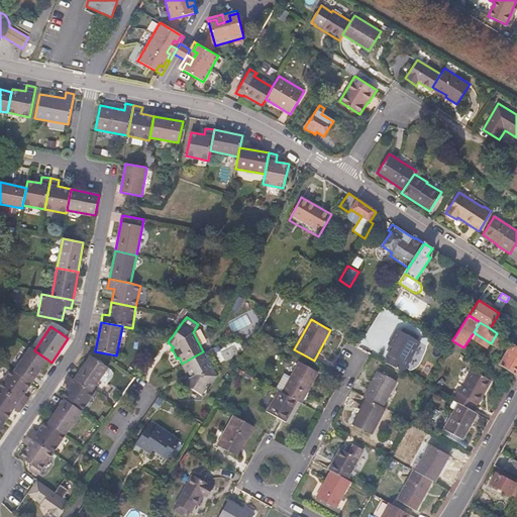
[(404,373),(420,341),(397,328),(388,344),(393,347),(385,362),(404,373)]
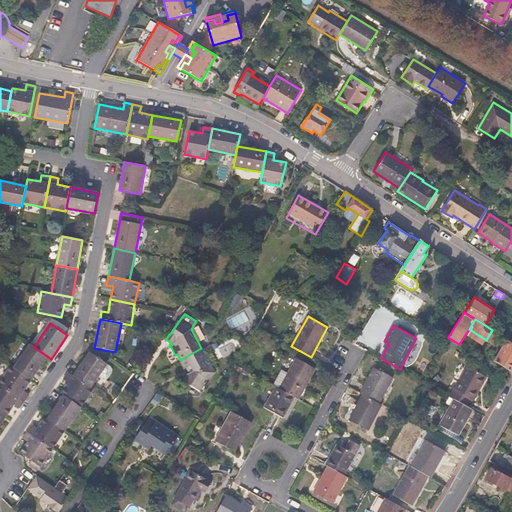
[(493,345),(500,335),(492,330),(486,340),(493,345)]
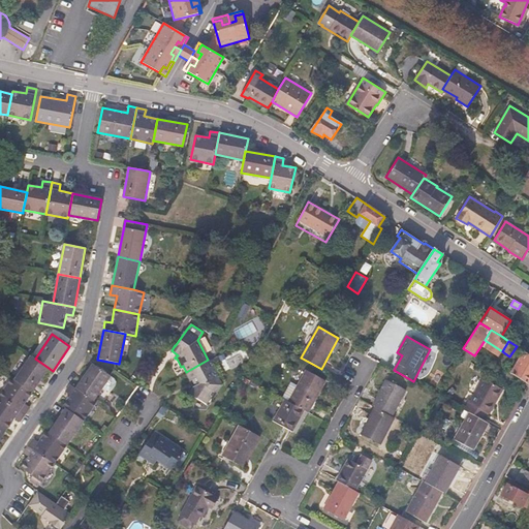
[(474,355),(463,348),(459,354),(462,356),(470,362),(474,355)]
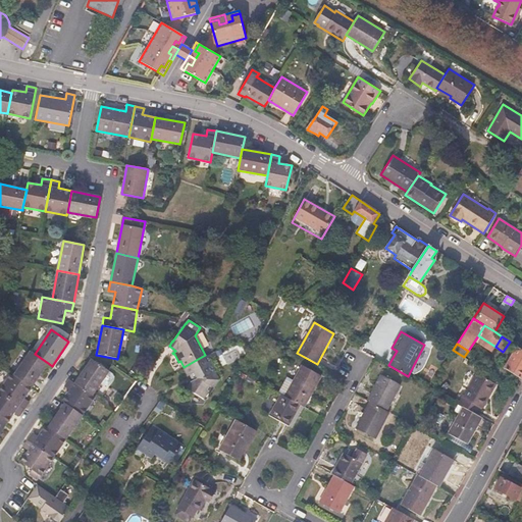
[(521,379),(521,378),(521,349),(517,346),(504,368),(521,379)]
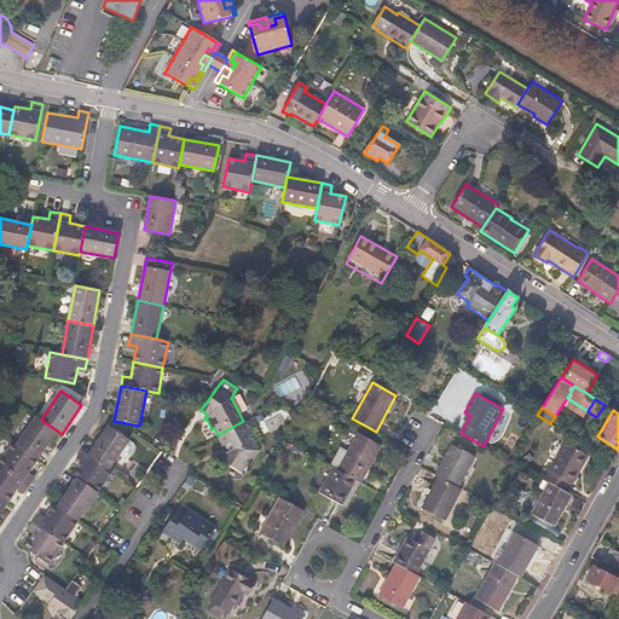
[(38,460),(57,431),(41,420),(36,416),(16,445),(38,460)]
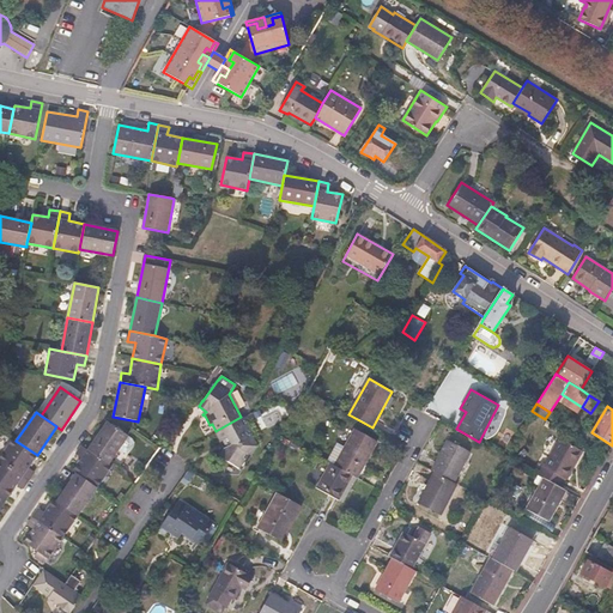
[(255,419),(252,413),(242,418),(241,417),(216,431),(216,432),(216,434),(220,442),(228,438),(231,444),(224,448),(223,448),(219,455),(240,468),(244,461),(248,462),(252,455),(252,456),(258,445),(253,436),(255,436),(248,423),(255,419)]
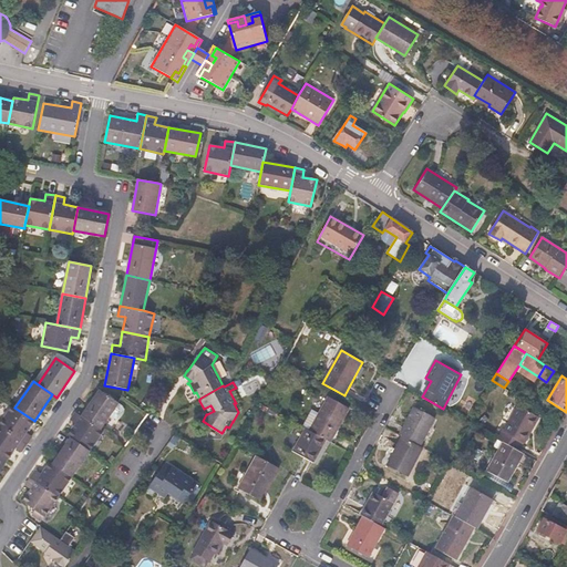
[(101,430),(119,403),(100,390),(81,415),(101,430)]
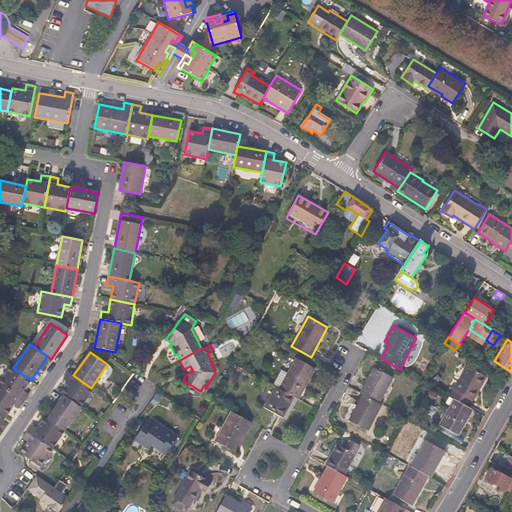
[(298,399),(315,368),(296,357),(287,373),(282,369),(273,385),(276,387),(294,397),(298,399)]
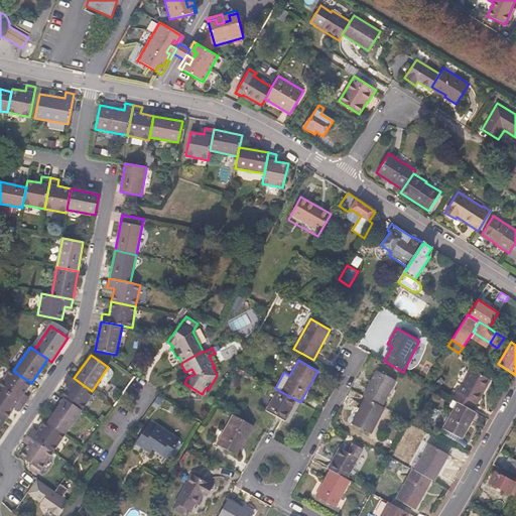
[(24,394),(31,383),(13,371),(11,369),(0,384),(0,388),(23,404),(29,397),(24,394)]
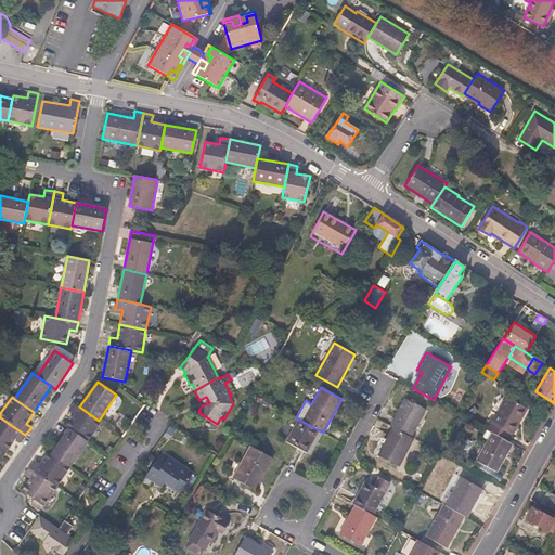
[(514,435),(528,409),(506,397),(493,421),(491,420),(486,428),(493,433),(506,440),(511,434),(514,435)]
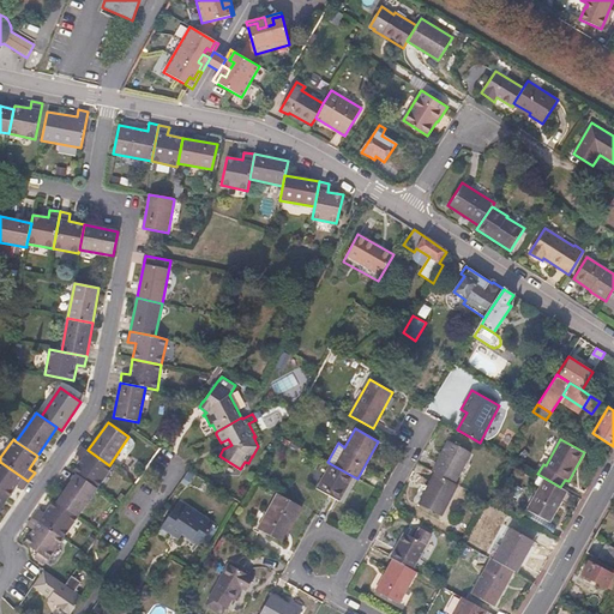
[(471,452),(449,440),(432,471),(435,473),(455,483),(471,452)]
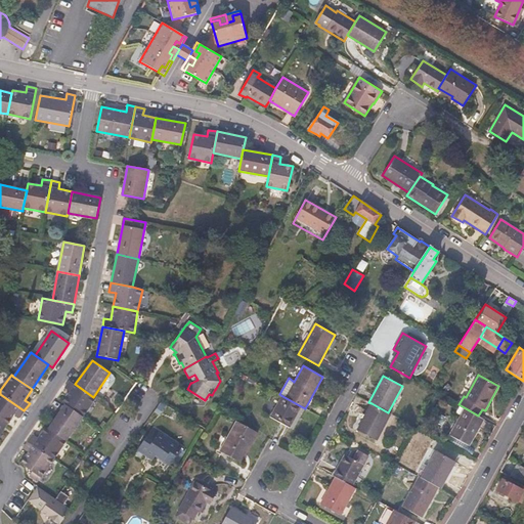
[(83,417),(95,398),(93,397),(75,384),(70,381),(64,388),(70,392),(62,402),(66,404),(83,417)]
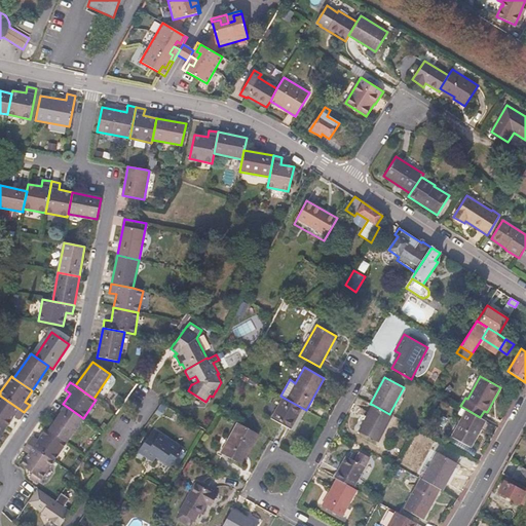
[(24,412),(0,396),(0,422),(6,427),(14,416),(20,419),(24,412)]
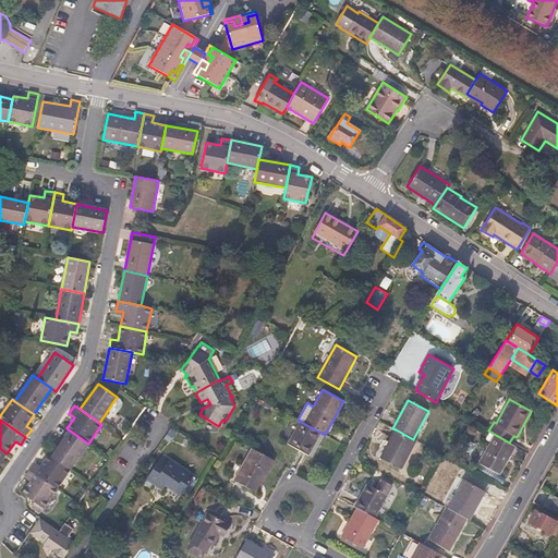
[(308,456),(320,433),(301,422),(289,445),(308,456)]
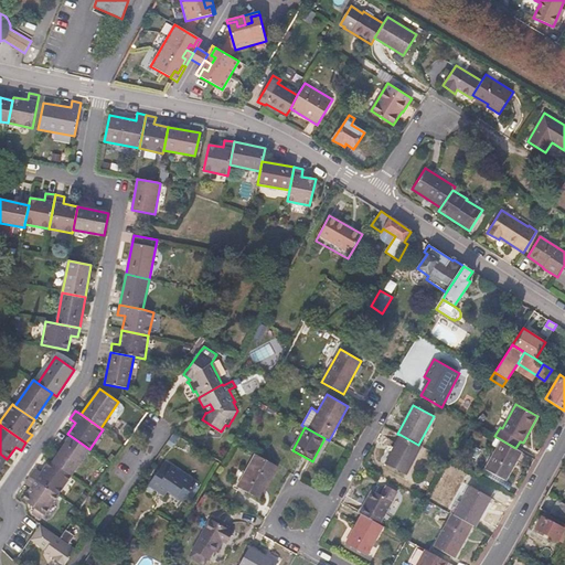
[(406,476),(422,447),(418,445),(401,435),(385,464),(406,476)]
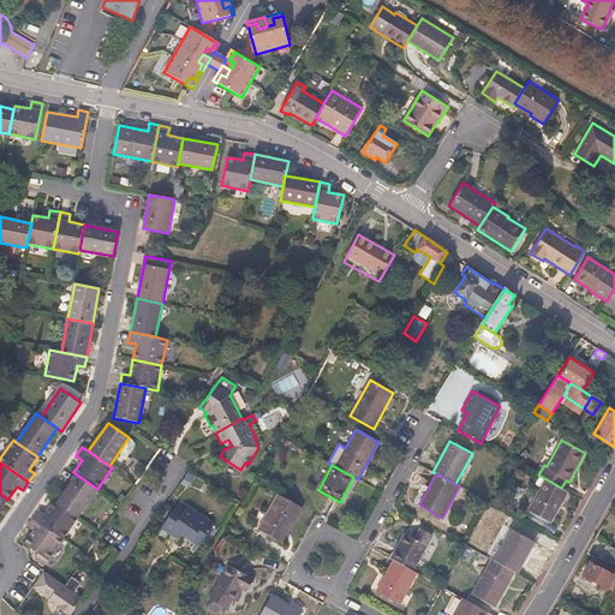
[(78,518),(97,489),(77,475),(58,503),(78,518)]
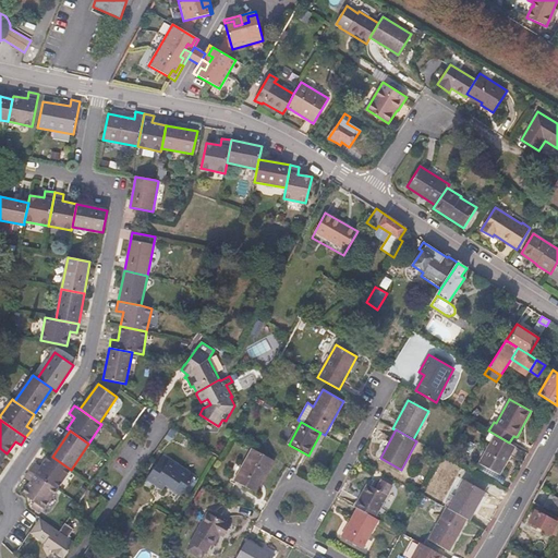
[(500,475),(516,447),(509,443),(496,435),(480,464),(500,475)]
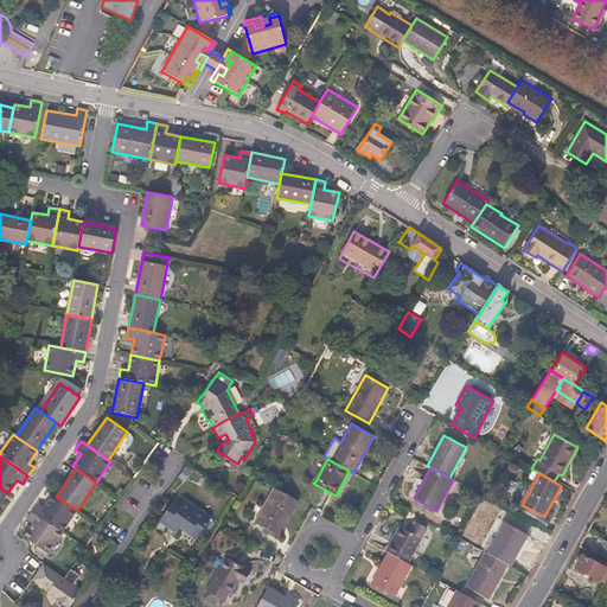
[(280,537),(299,502),(274,487),(255,523),(280,537)]
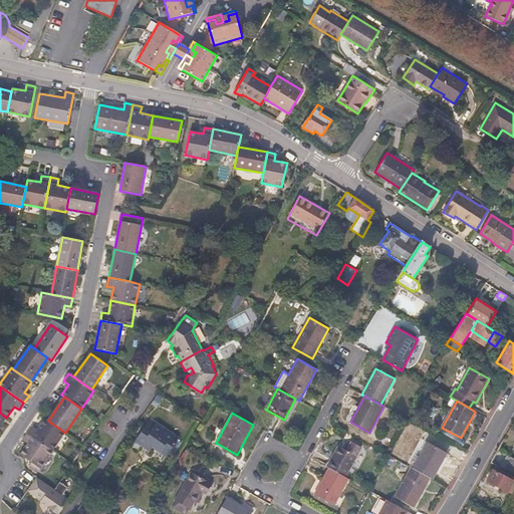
[(53,451),(65,433),(48,421),(45,419),(37,430),(32,426),(27,434),(53,451)]
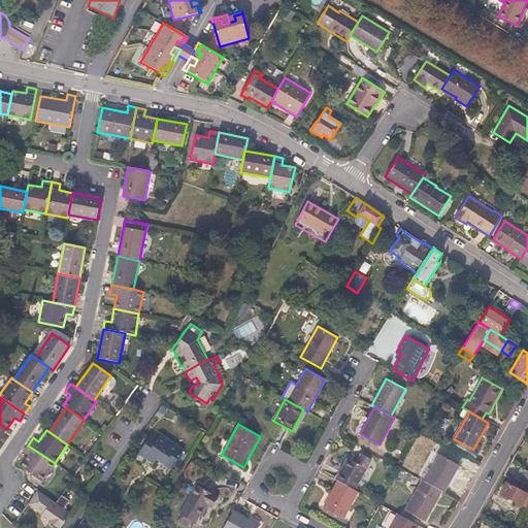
[(169,467),(182,450),(160,435),(157,439),(151,435),(138,453),(154,463),(157,459),(169,467)]
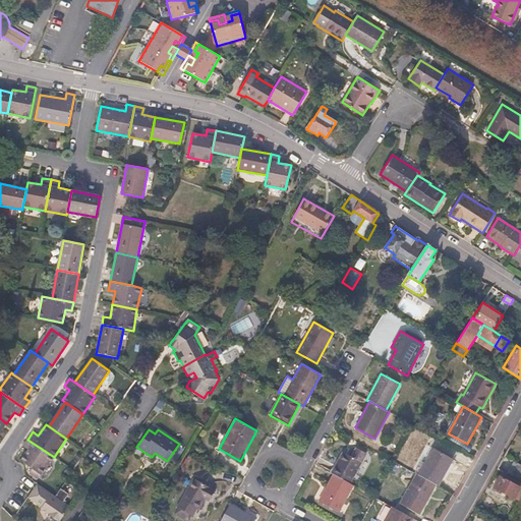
[(41,475),(54,457),(27,440),(23,447),(29,450),(20,460),(41,475)]
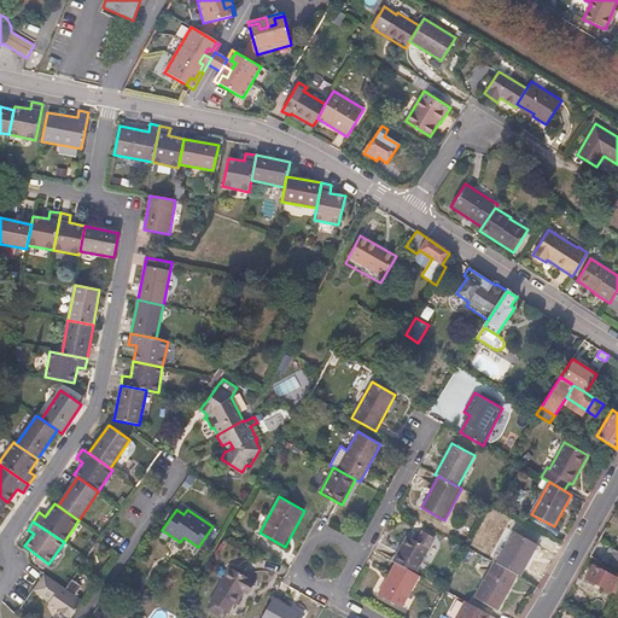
[(415,573),(435,537),(421,531),(417,541),(407,536),(392,561),(395,563),(415,573)]
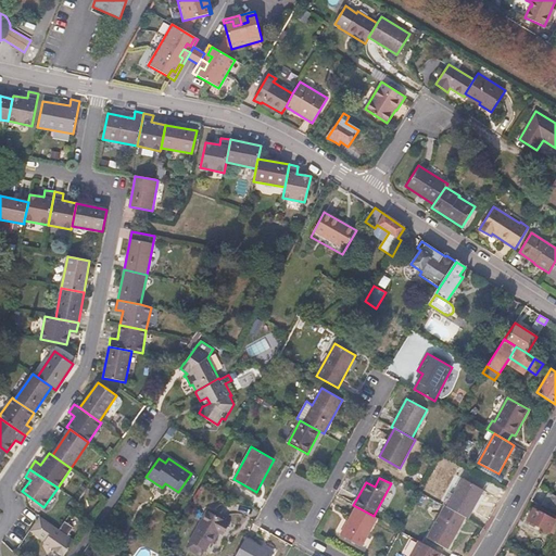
[(468,519),(483,491),(463,479),(446,507),(465,517),(468,519)]
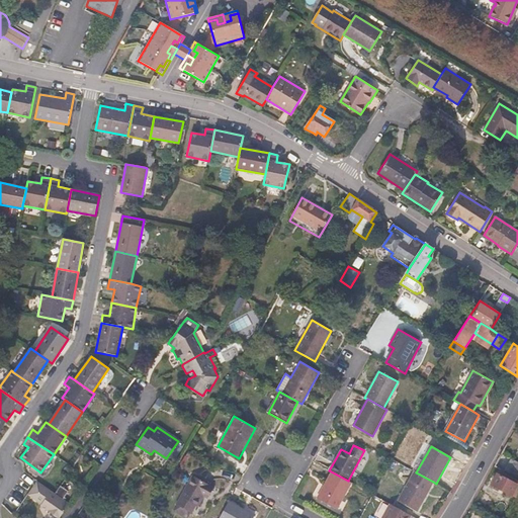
[(517,462),(511,458),(505,470),(517,478),(517,462)]
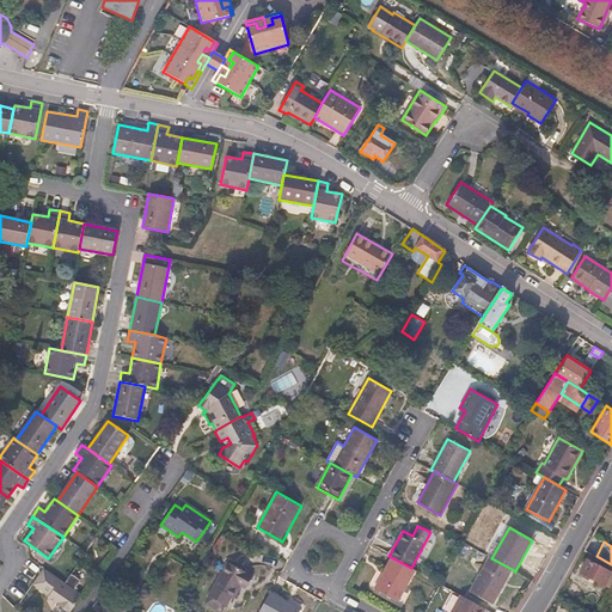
[(611,571),(607,570),(610,565),(588,554),(579,573),(606,586),(611,574),(611,571)]
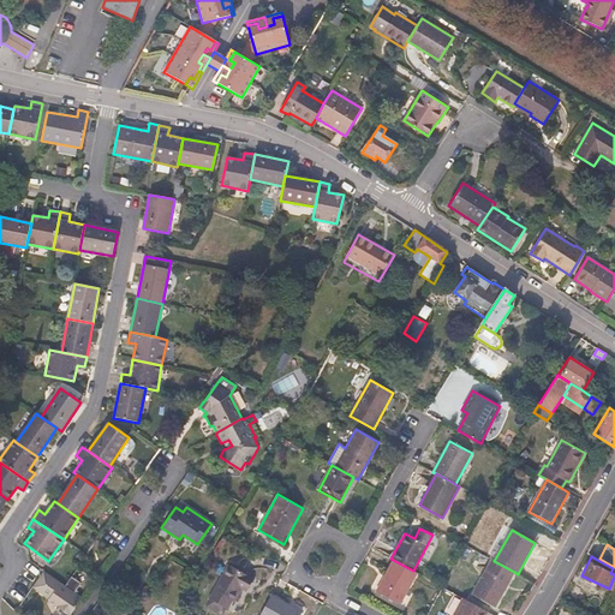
[(400,605),(417,573),(413,571),(393,560),(375,592),(400,605)]
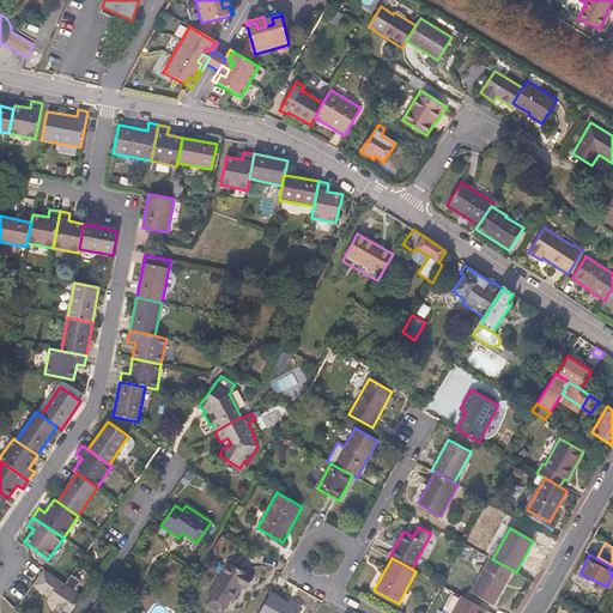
[(493,606),(513,570),(492,559),(491,558),(471,594),(480,599),(493,606)]
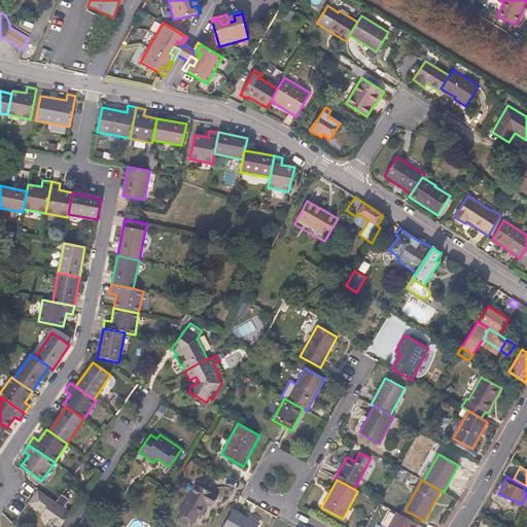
[(202,516),(206,507),(207,508),(208,505),(211,507),(217,495),(214,494),(196,484),(179,514),(180,514),(177,520),(189,526),(194,521),(196,522),(199,515),(202,516)]
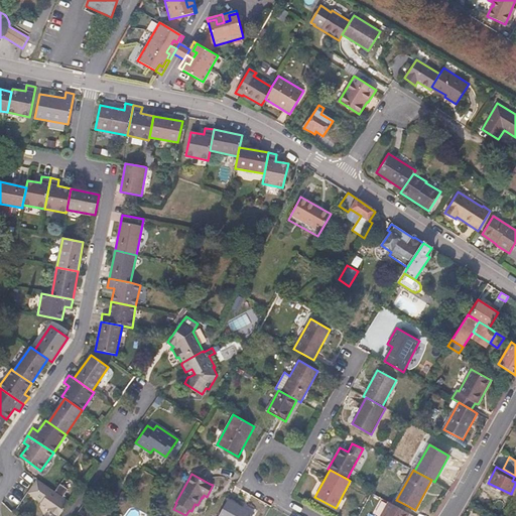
[(62,497),(69,489),(60,484),(54,491),(36,479),(27,492),(41,502),(40,503),(50,510),(49,512),(54,515),(58,515),(70,502),(62,497)]
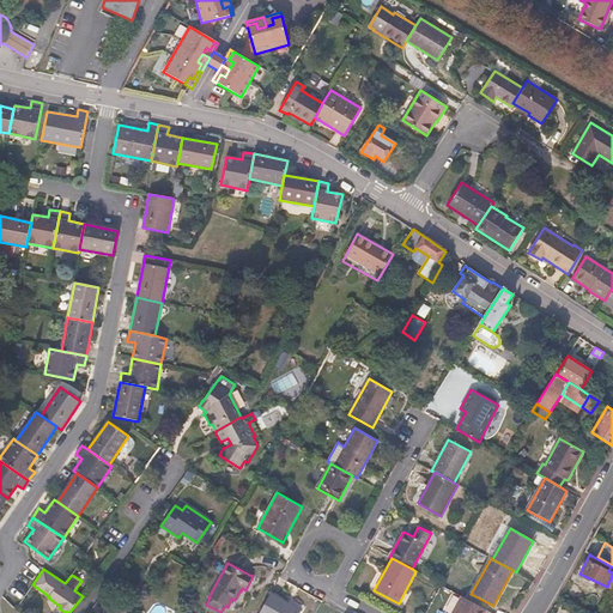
[(299,612),(302,610),(271,593),(259,612),(299,612)]
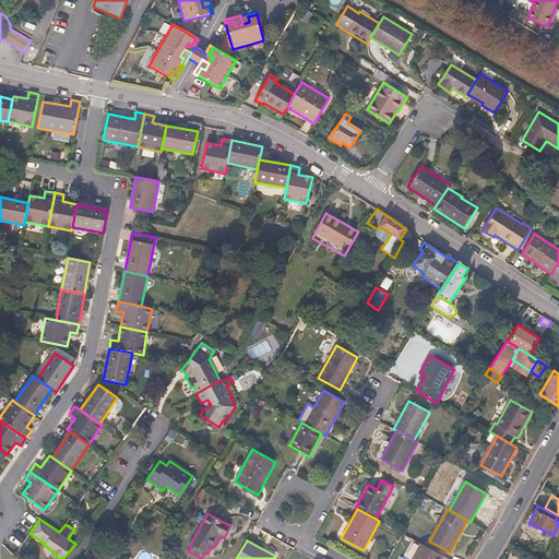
[(441,558),(443,557),(420,544),(412,558),(441,558)]
